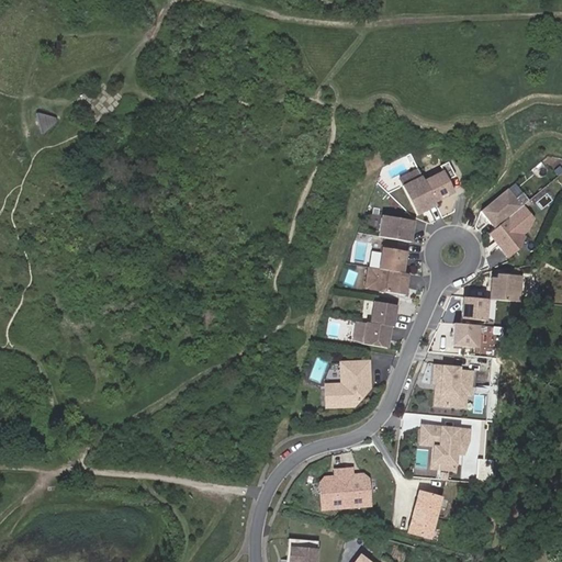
[(59,119),(36,113),(42,133),(59,119)]
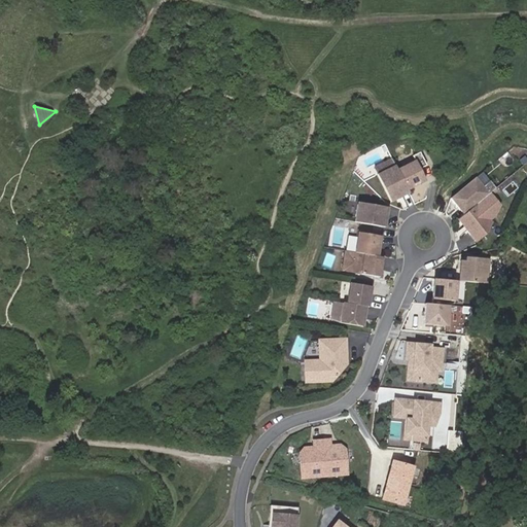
[(424,166),(417,153),(410,156),(412,162),(394,171),(405,190),(423,181),(417,170),(424,166)]
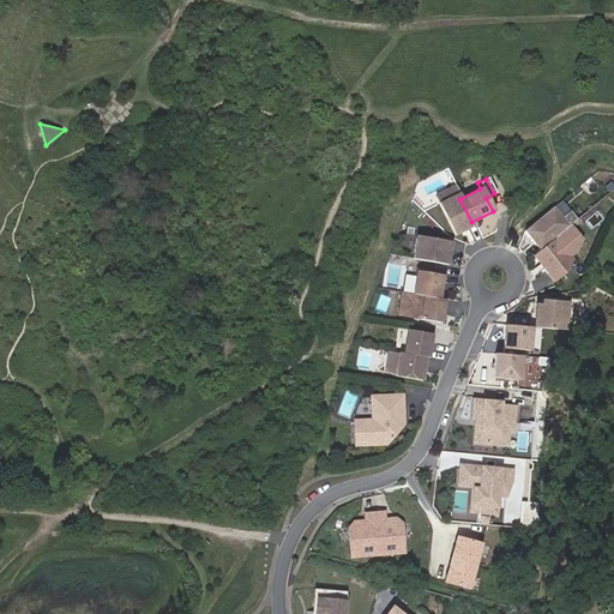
[(471,222),(459,199),(453,187),(444,192),(446,199),(435,204),(452,236),(473,226),(471,222)]
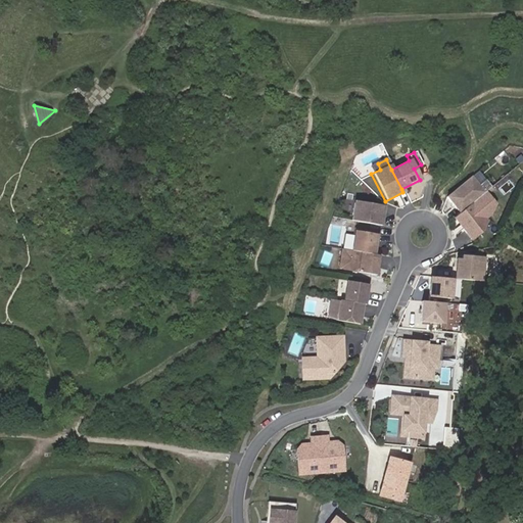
[(445,196),(459,210),(483,189),(489,184),(476,170),(445,196)]
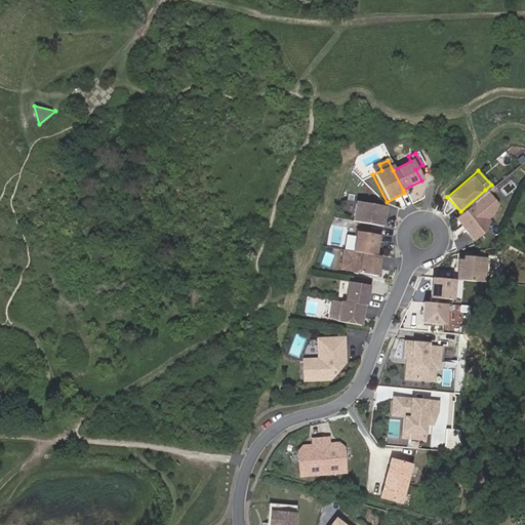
[(485,190),(460,211),(454,216),(474,238),(484,229),(479,223),(491,212),(495,201),(485,190)]
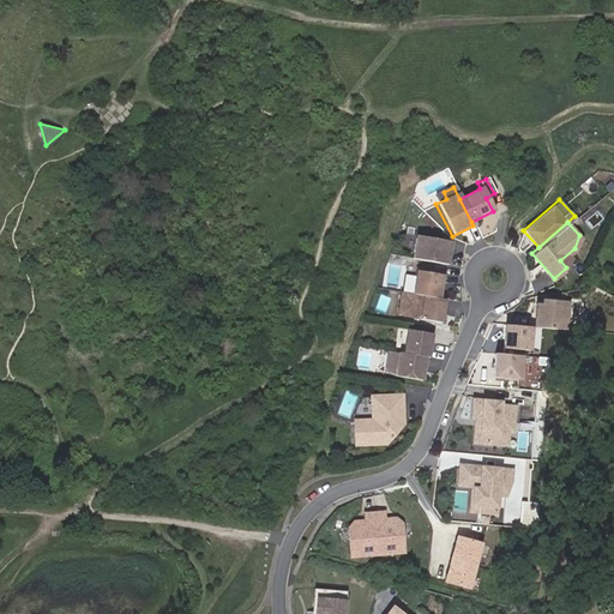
[(410,260),(446,265),(449,241),(413,236),(410,260)]
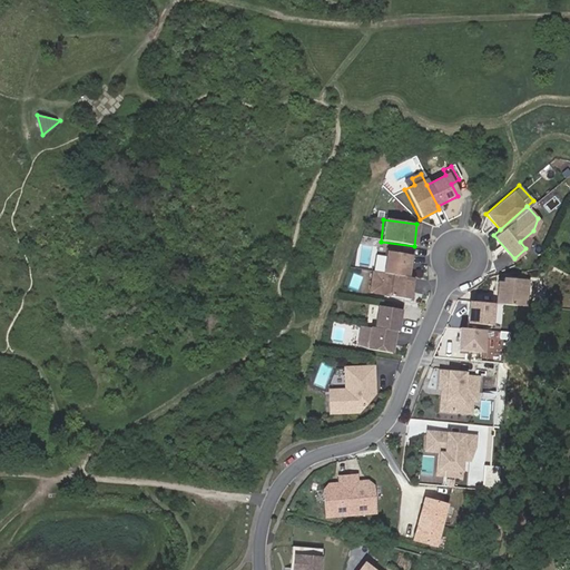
[(406,277),(410,255),(384,252),(382,274),(406,277)]
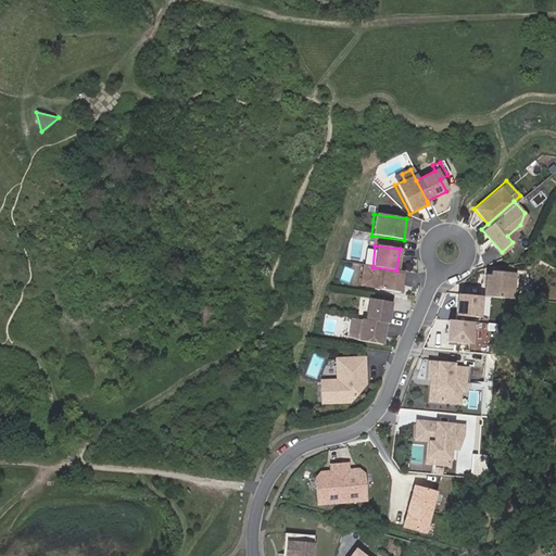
[(362,266),(359,287),(400,292),(402,272),(362,266)]
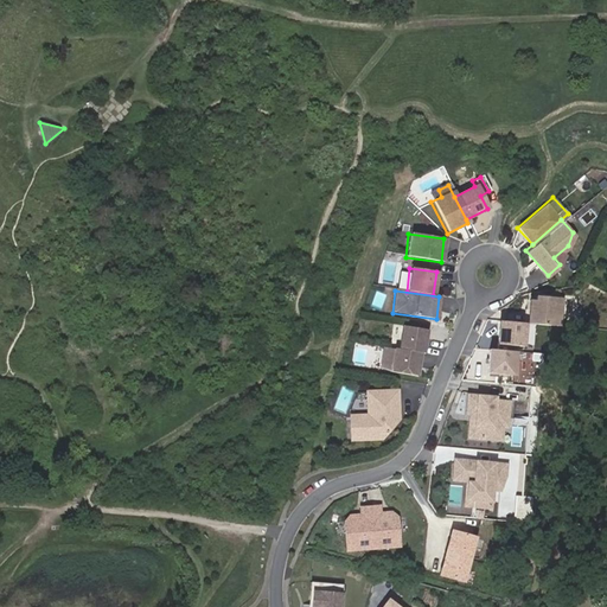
[(561,293),(535,293),(535,298),(529,296),(528,320),(560,321),(561,293)]
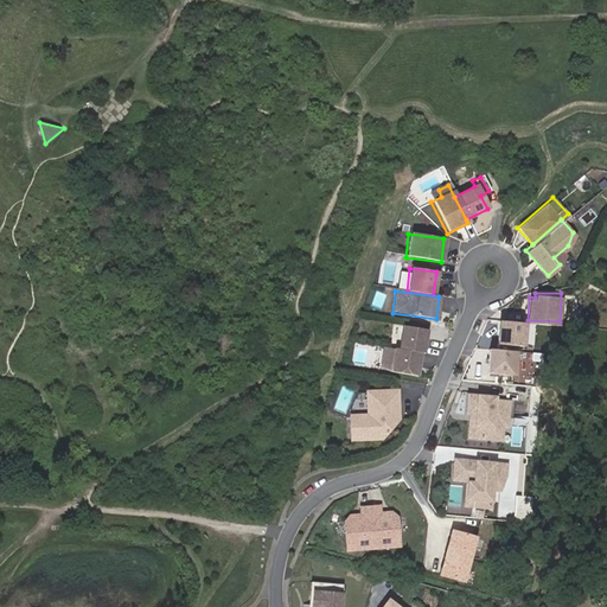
[(525,343),(526,321),(497,320),(497,342),(525,343)]
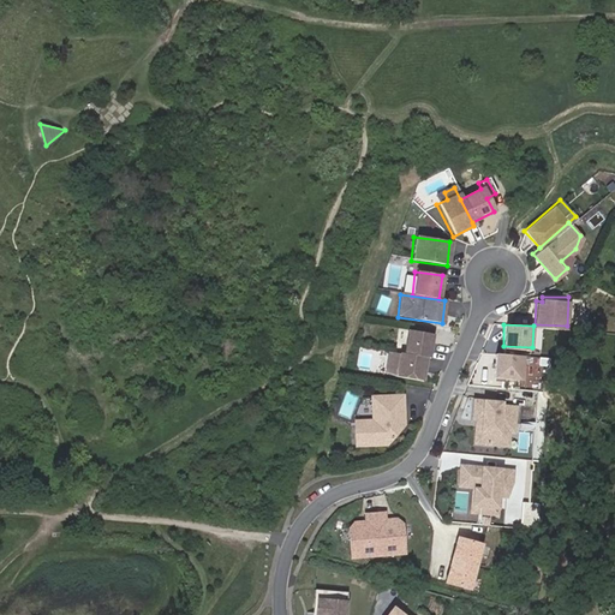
[(437,334),(411,330),(407,354),(434,358),(437,334)]
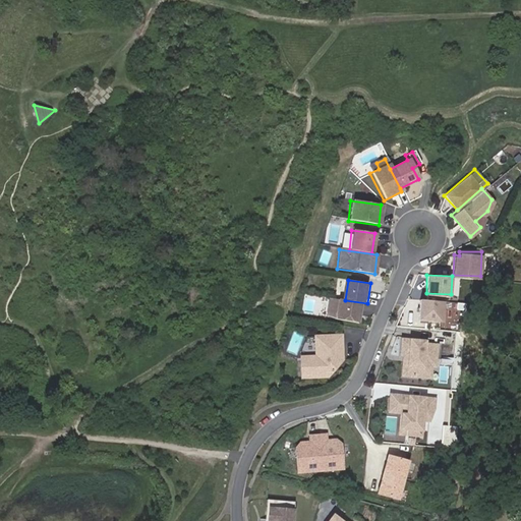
[(441,321),(443,298),(418,296),(416,319),(441,321)]
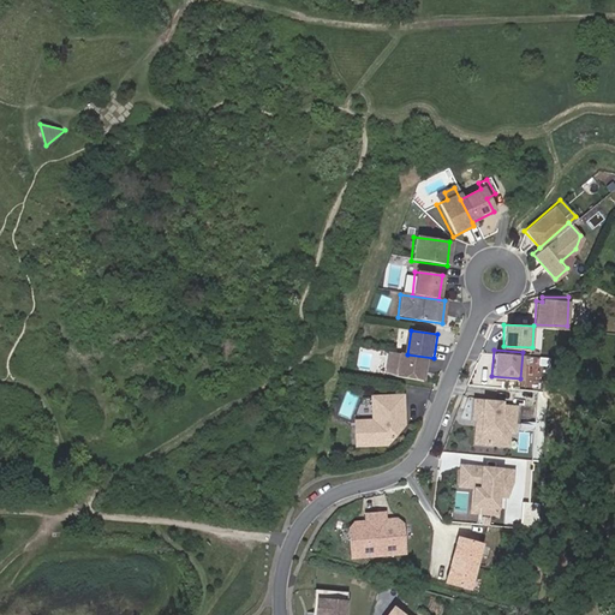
[(430,358),(393,352),(390,375),(400,377),(428,381),(430,358)]
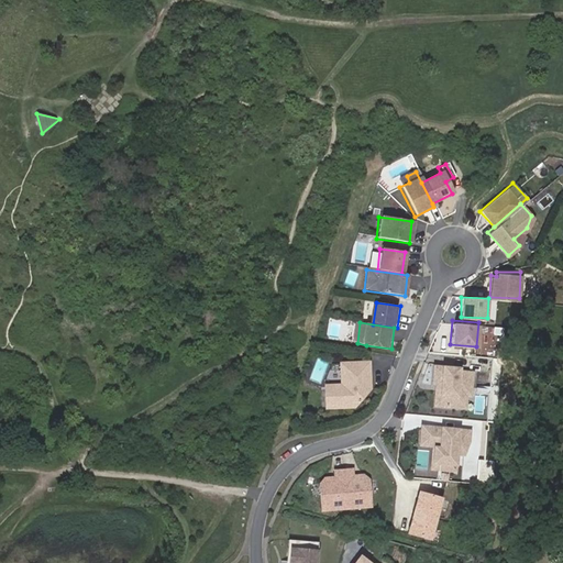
[(377,390),(375,364),(346,366),(349,387),(332,389),(334,411),(362,409),(372,397),(372,392),(377,390)]
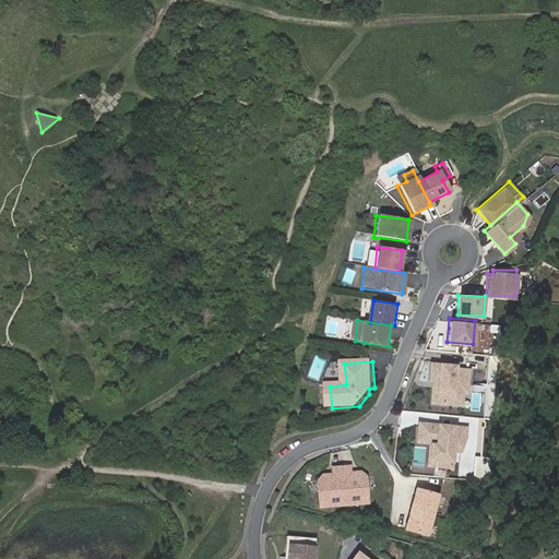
[(460,366),(435,365),(435,381),(443,381),(442,403),(467,404),(468,391),(473,392),(474,369),(460,368),(460,366)]
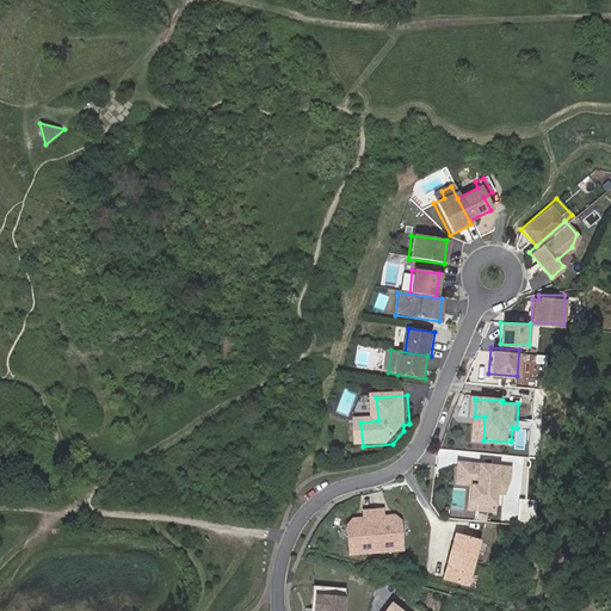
[(518,462),(466,460),(464,480),(487,481),(486,505),(504,506),(505,488),(513,488),(518,474),(518,462)]
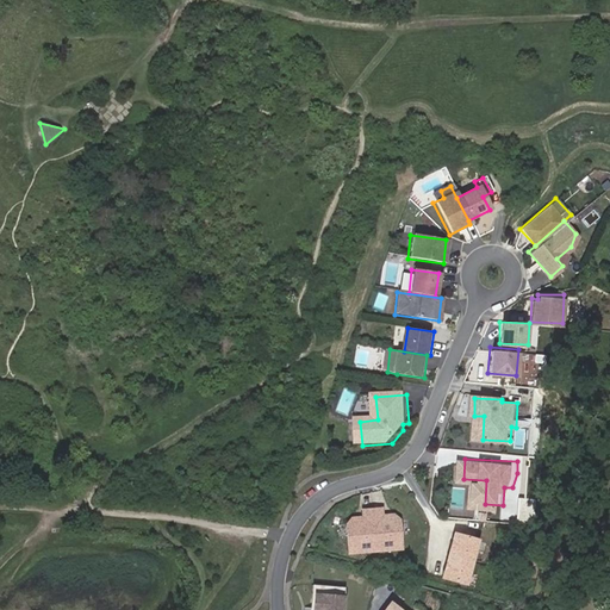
[(408,508),(400,502),(390,503),(388,496),(369,497),(369,505),(358,506),(353,512),(355,541),(410,536),(408,508)]
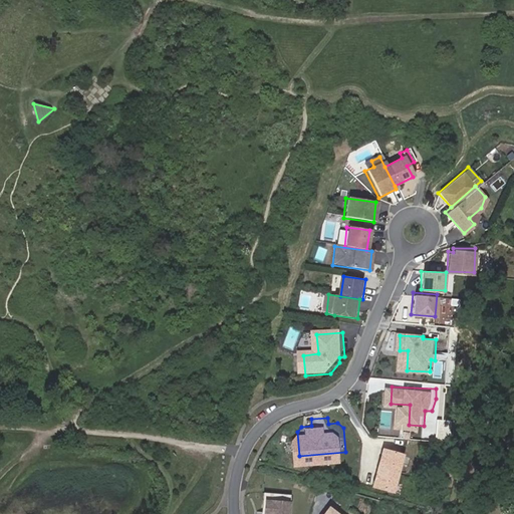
[(412,447),(392,441),(378,478),(400,484),(412,447)]
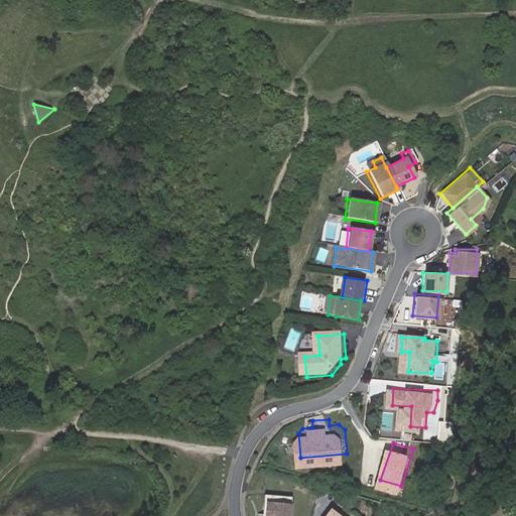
[(292,501),(293,494),(265,492),(263,515),(271,515),(272,515),(274,515),(275,512),(266,511),(267,500),(292,501)]
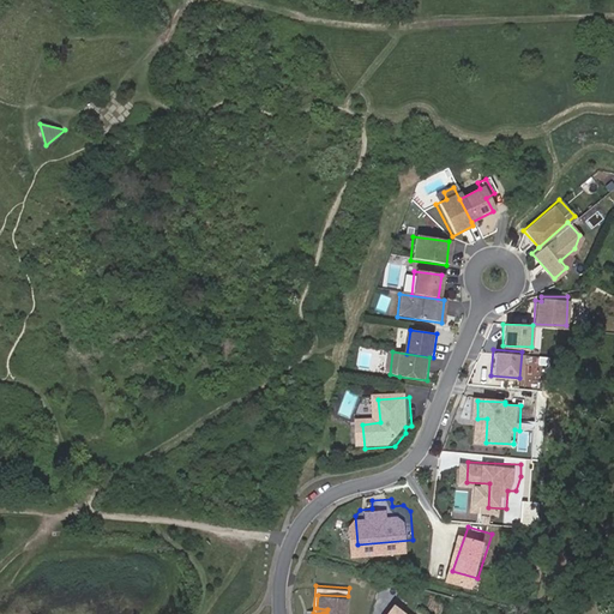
[(347,613),(348,596),(318,595),(317,608),(327,609),(326,613),(324,613),(323,613),(347,613)]
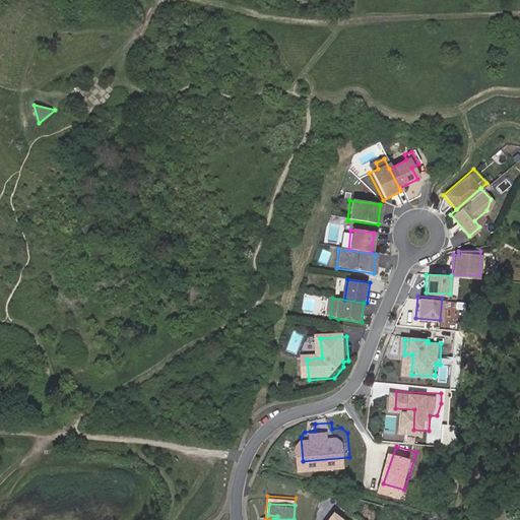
[(345,519),(334,511),(327,519),(345,519)]
